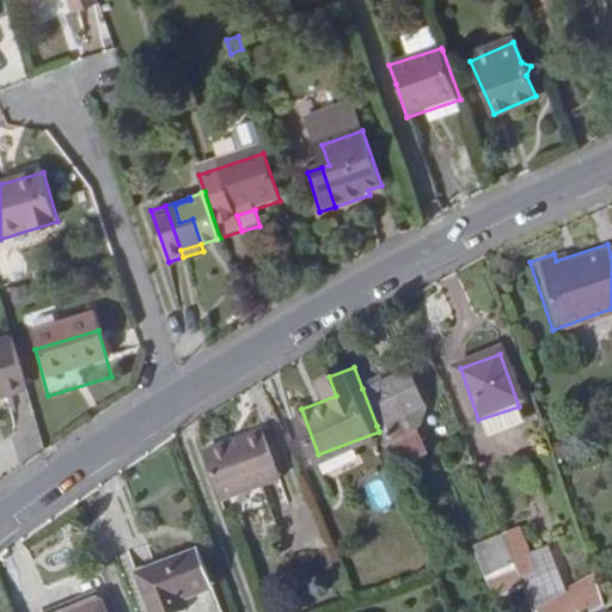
[(377,426),(411,412),(428,407),(415,369),(362,389),(377,426)]
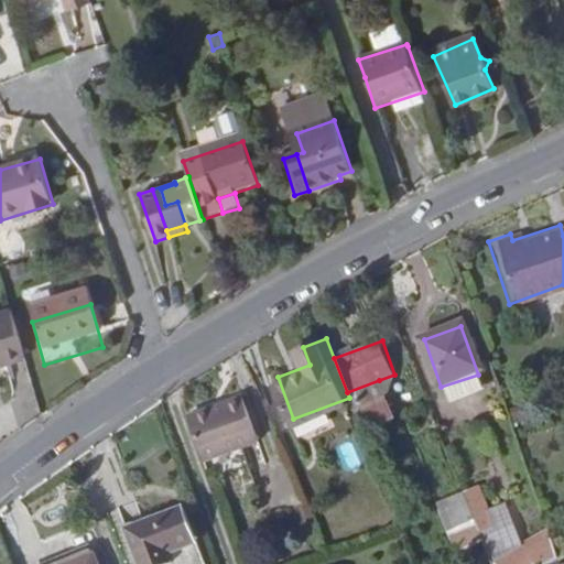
[(11,351),(0,354),(0,404),(23,398),(11,351)]
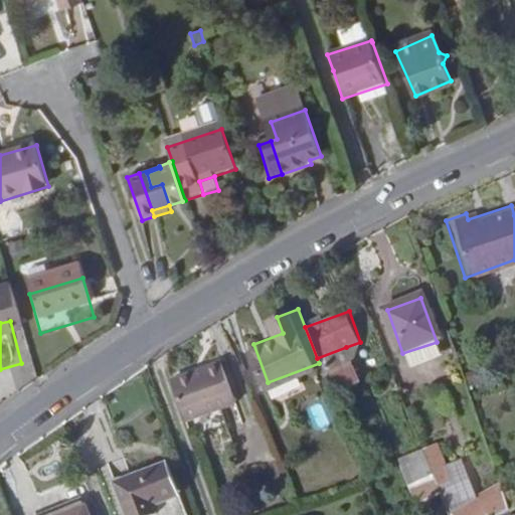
[(268,382),(253,344),(239,349),(252,387),(268,382)]
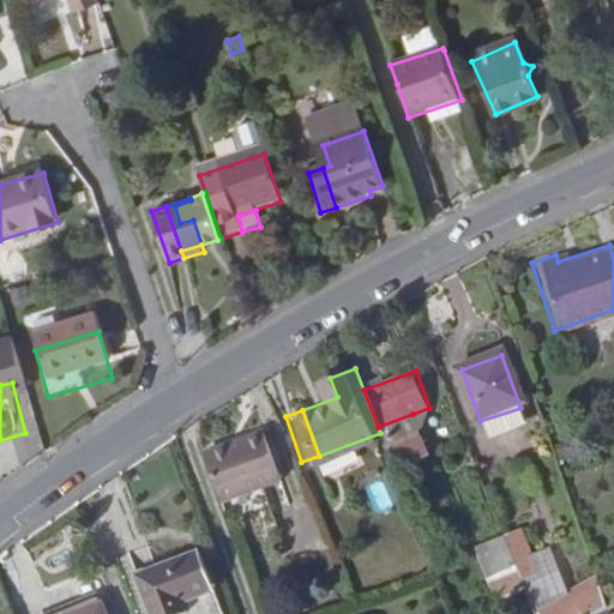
[(384,445),(397,441),(419,432),(413,414),(378,427),(380,433),(384,445)]
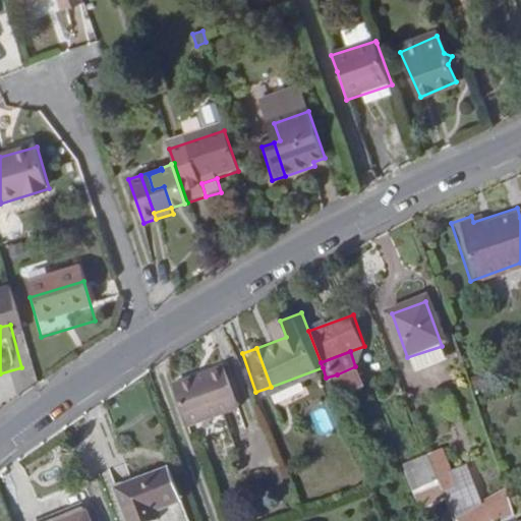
[(229,362),(180,380),(194,421),(243,404),(229,362)]
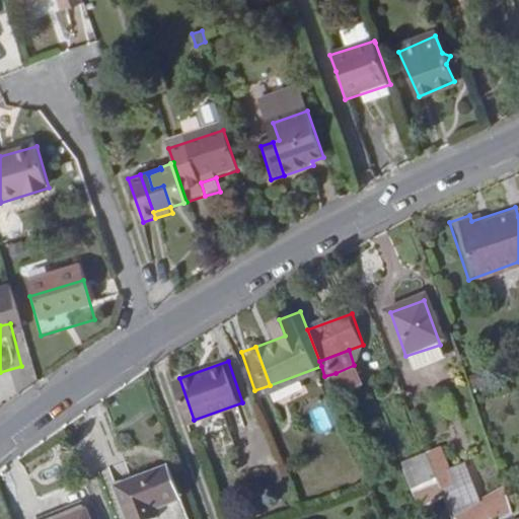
[(336,373),(345,394),(362,387),(354,365),(336,373)]
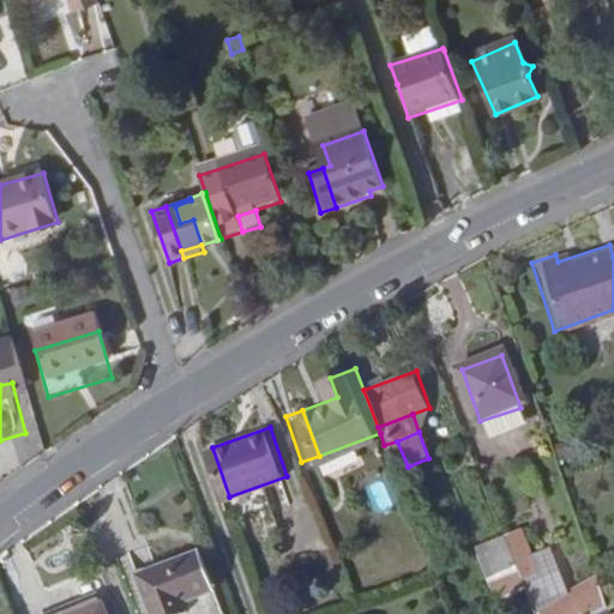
[(384,445),(393,471),(408,467),(397,441),(384,445)]
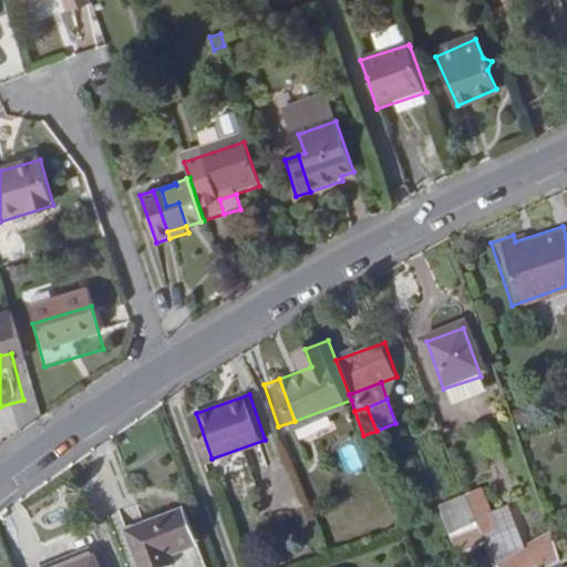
[(475,490),(462,494),(477,536),(490,532),(484,516),(475,490)]
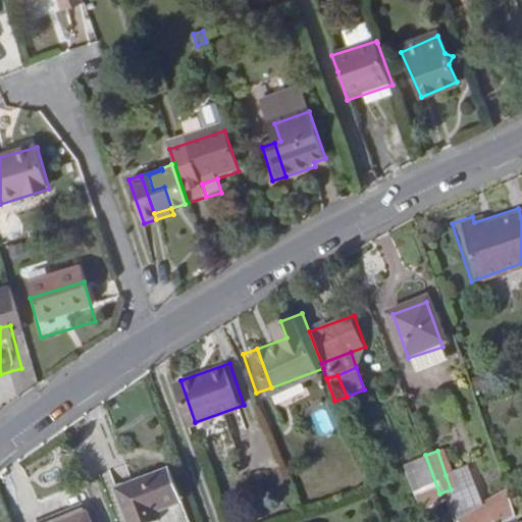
[(166,467),(149,474),(161,508),(164,506),(172,503),(180,499),(166,467)]
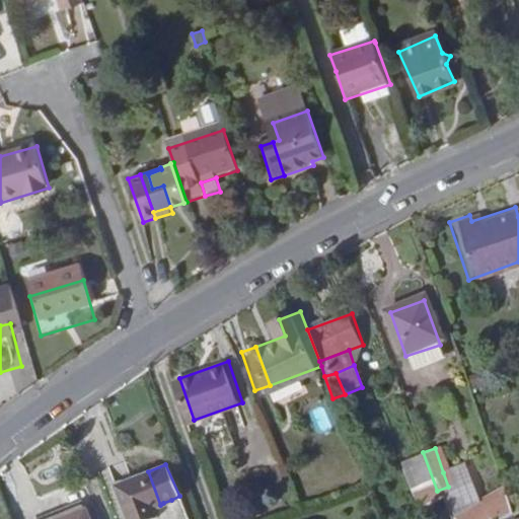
[(464,464),(443,472),(448,487),(437,491),(446,518),(454,518),(480,506),(464,464)]
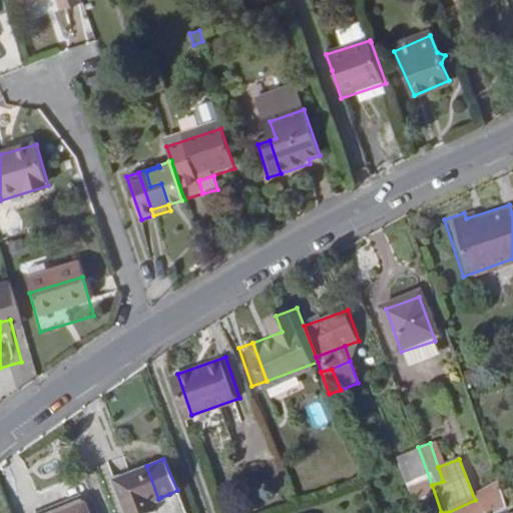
[(131,510),(158,499),(146,466),(118,478),(131,510)]
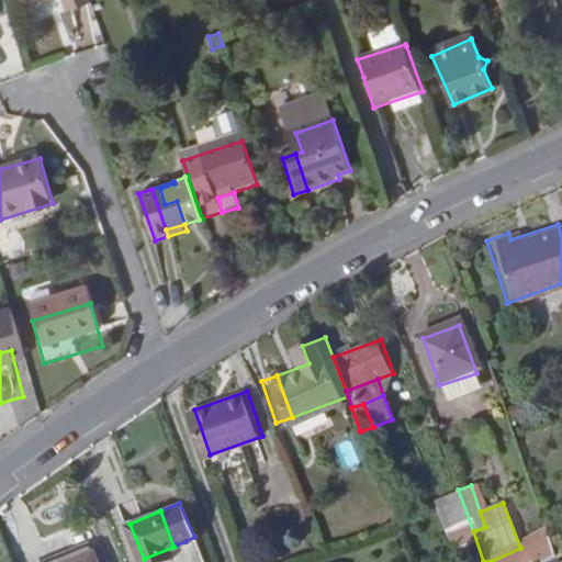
[(558,561),(548,535),(520,548),(492,561),(558,561)]
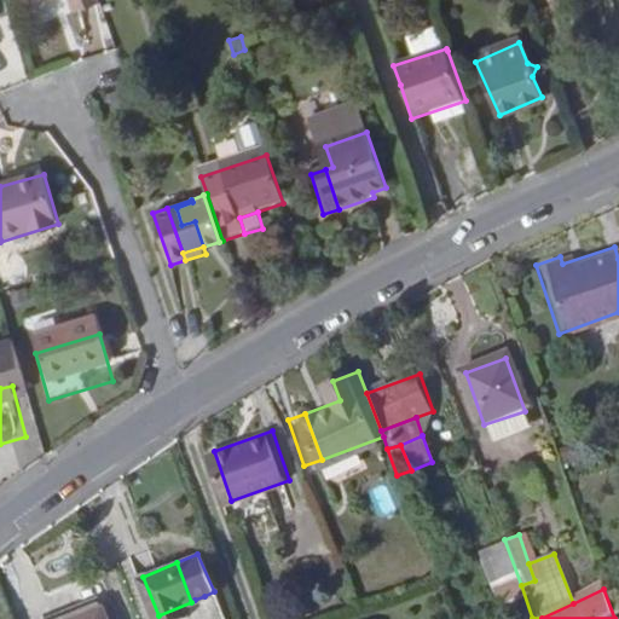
[(195,600),(200,611),(209,607),(204,596),(195,600)]
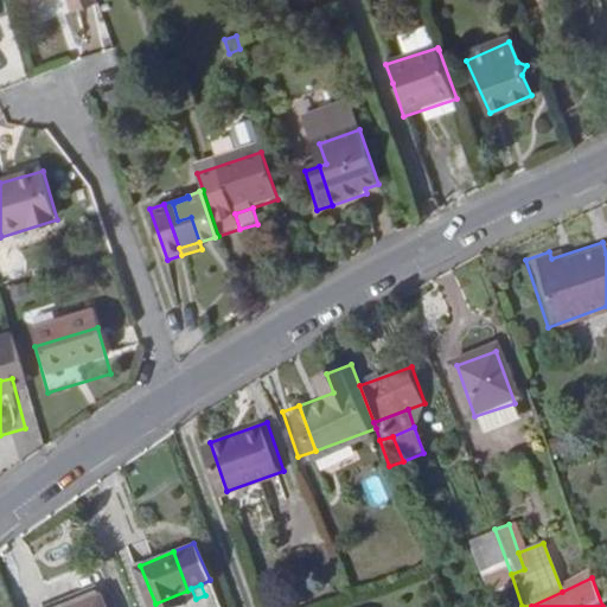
[(104,606),(97,588),(76,596),(80,605),(74,606),(104,606)]
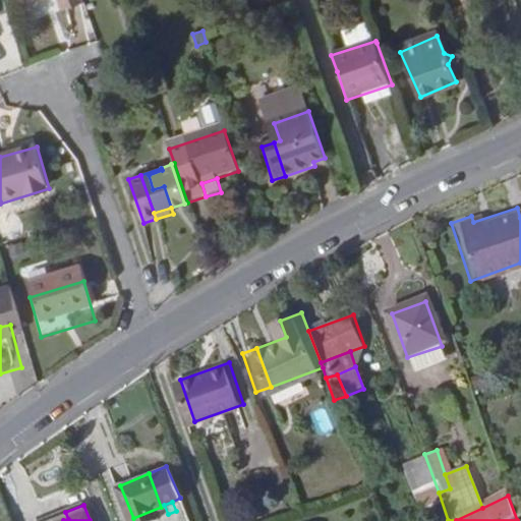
[(134,520),(152,520),(165,516),(161,507),(133,518),(134,520)]
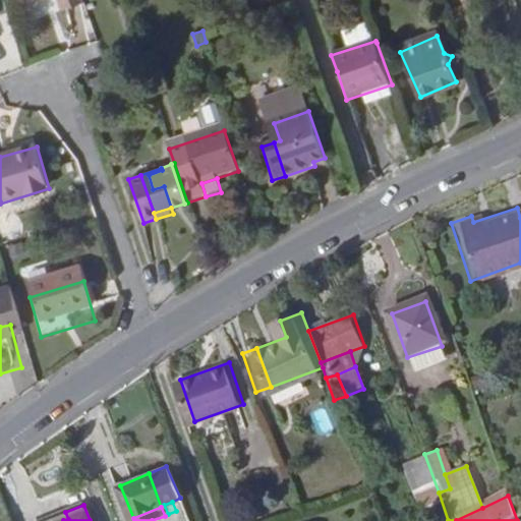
[(43,520),(63,520),(68,519),(65,512),(43,520)]
